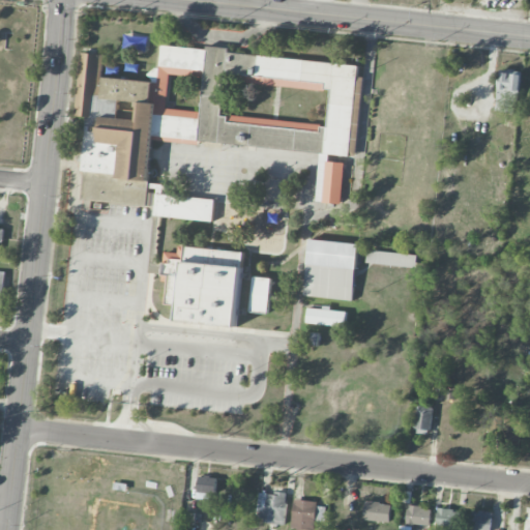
[(357,156),(363,78),(358,77),(359,65),(229,54),(229,51),(160,45),(157,82),(102,78),(105,55),(81,53),(76,116),(89,117),(89,124),(87,124),(83,173),(149,179),(152,139),(357,156)]
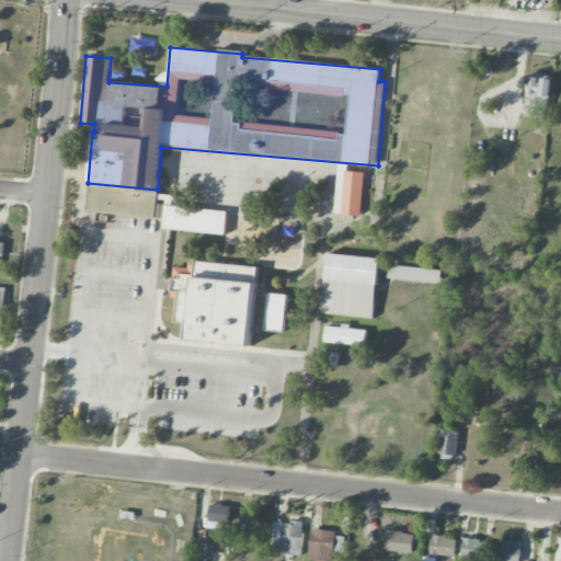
[(550,78),(529,76),(525,117),(547,119),(550,78)]
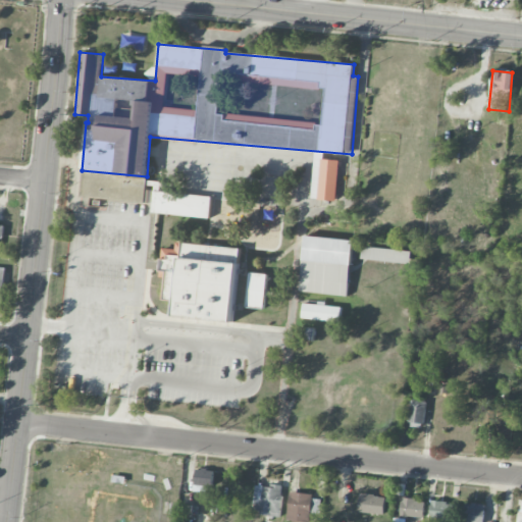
[(338,160),(314,159),(312,200),(336,201),(338,160)]
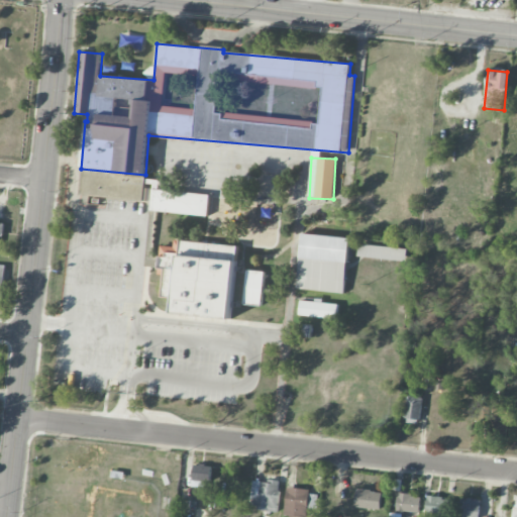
[(84,171),(82,195),(105,196),(105,198),(150,201),(151,189),(145,188),(146,175),(84,171)]
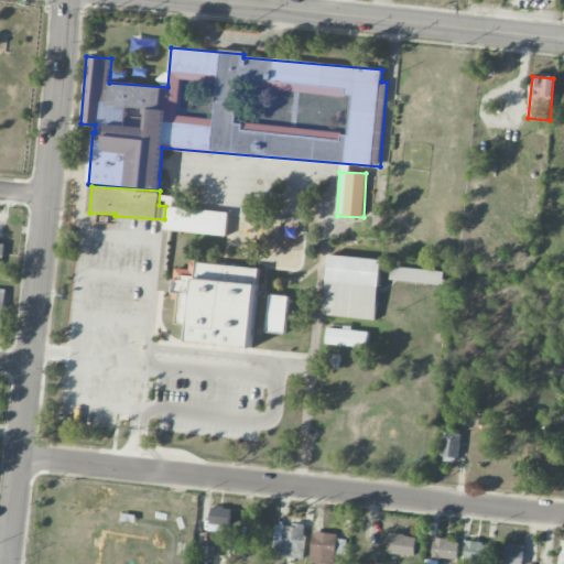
[(164,229),(226,237),(229,214),(167,206),(164,229)]
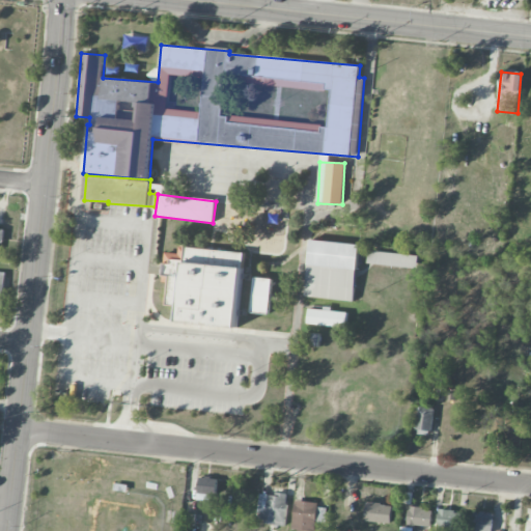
[(354,302),(359,245),(310,240),(305,297),(354,302)]
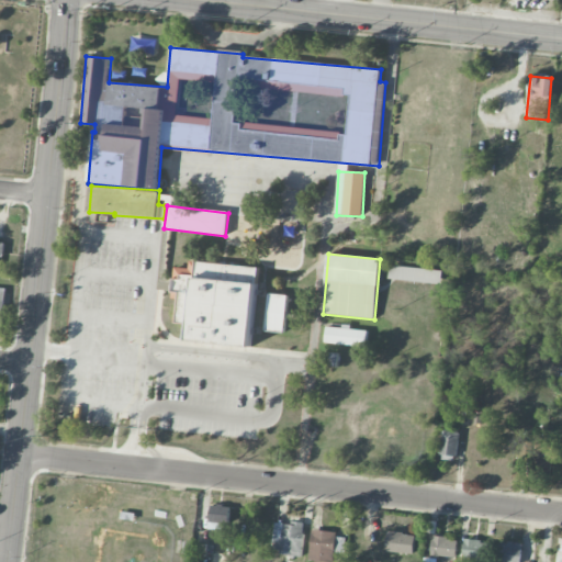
[(250,347),(257,283),(244,282),(246,270),(256,271),(256,268),(190,261),(189,269),(175,267),(172,291),(179,292),(176,323),(190,324),(188,340),(250,347)]
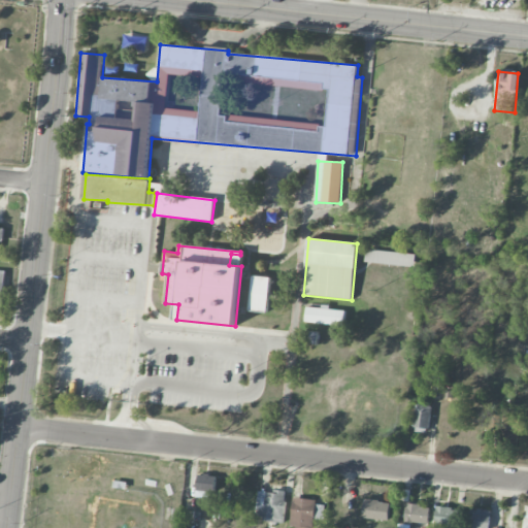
[(415,266),(416,253),(366,251),(366,263),(415,266)]
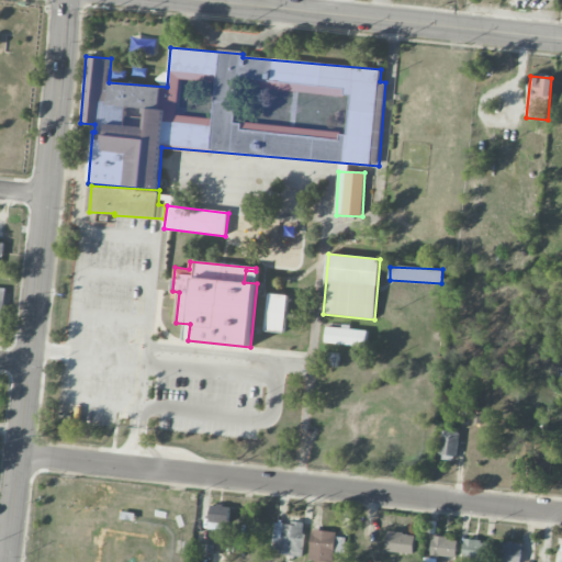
[(267,330),(287,332),(287,295),(268,294),(267,330)]
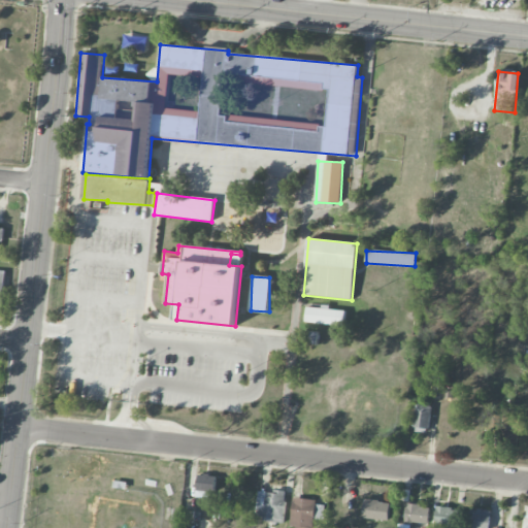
[(345,309),(306,308),(305,323),(344,325),(345,309)]
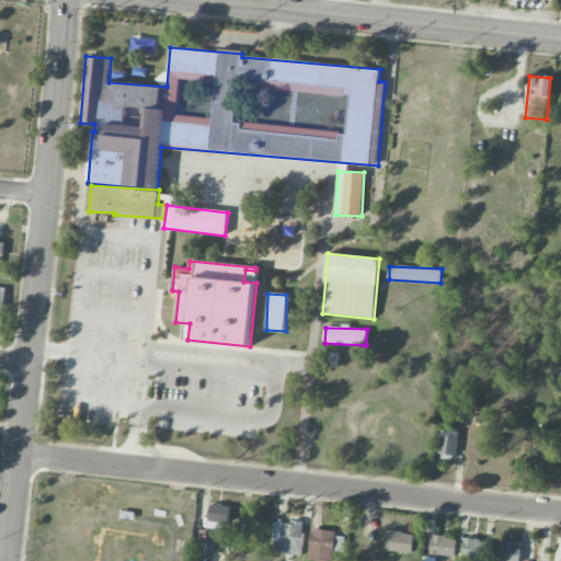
[(439,454),(456,456),(459,432),(443,430),(439,454)]
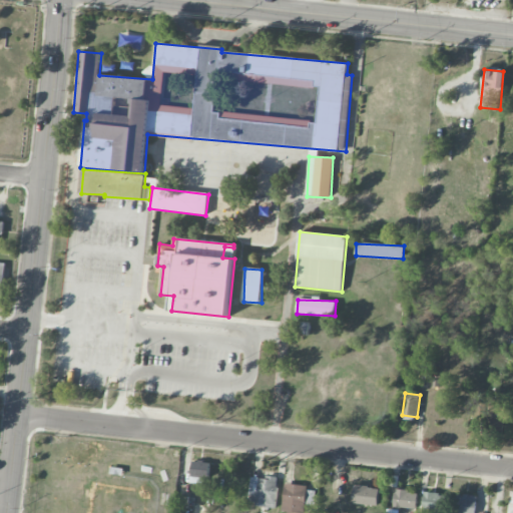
[(488,437),(503,437),(503,421),(510,421),(510,411),(504,411),(505,400),(489,400),(488,437)]
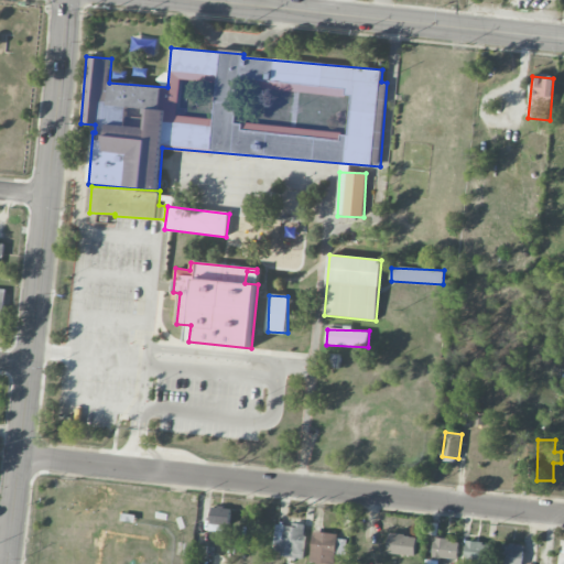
[(231,509),(212,507),(212,516),(230,518),(231,509)]
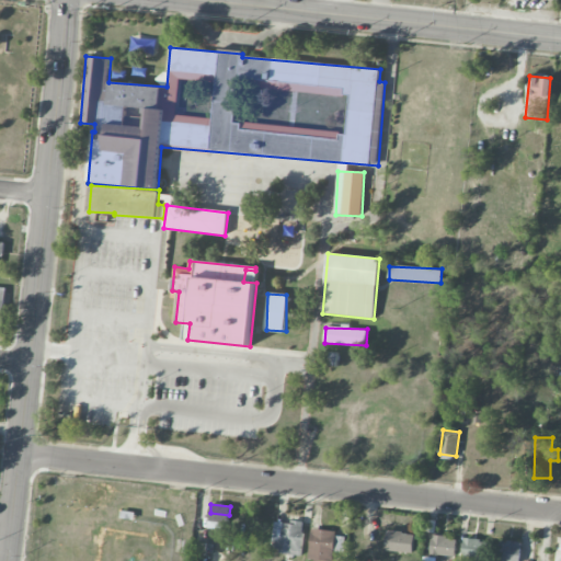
[(300,554),(304,524),(275,521),(272,551),(300,554)]
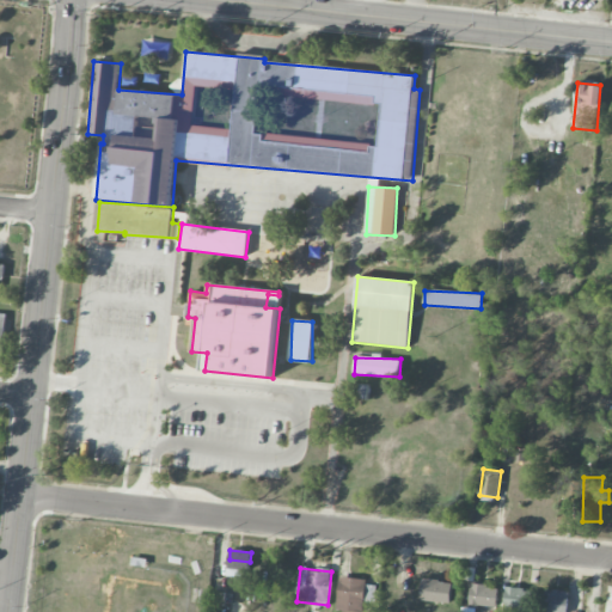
[(420,599),(450,604),(452,583),(423,579),(420,599)]
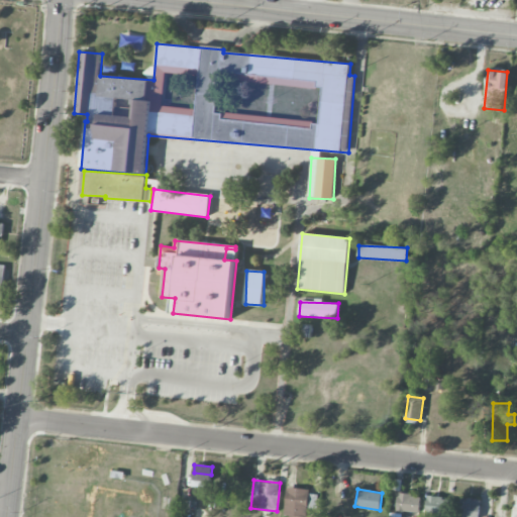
[(307,516),(308,508),(317,509),(317,491),(286,490),(285,516),(307,516)]
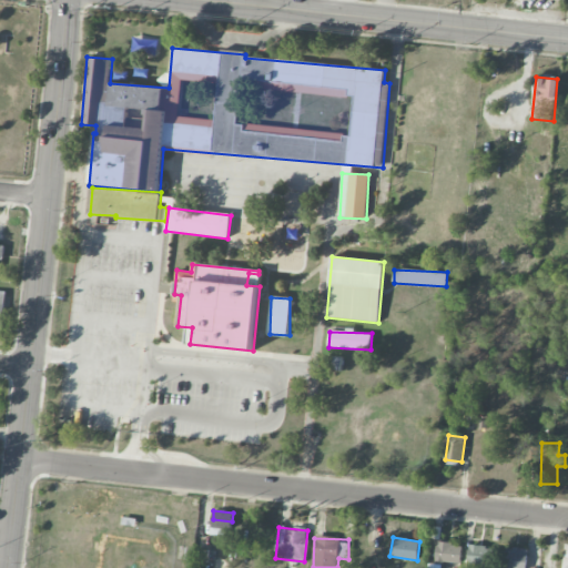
[(435,564),(462,564),(462,544),(436,544),(435,564)]
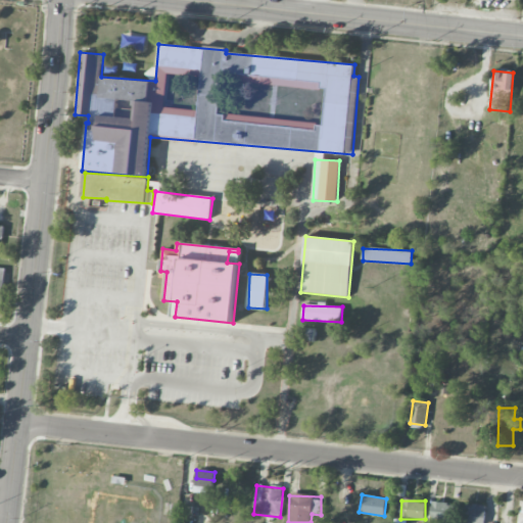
[(453,522),(453,503),(432,503),(431,522),(453,522)]
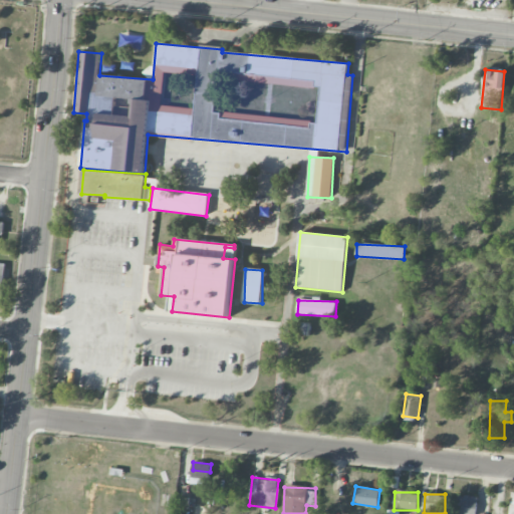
[(476,513),(477,496),(462,495),(461,513),(476,513)]
